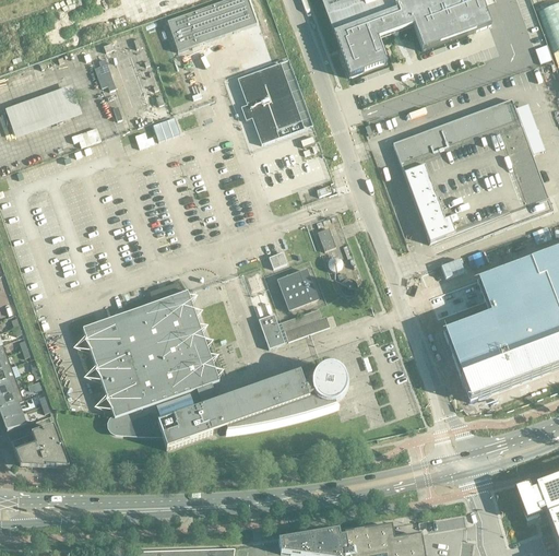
[(225,0),(167,21),(178,52),(257,23),(248,0),(225,0)]
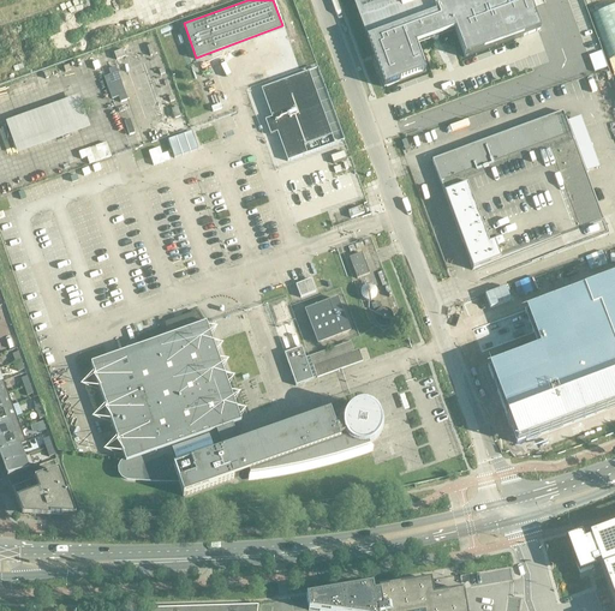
[(425,70),(424,66),(416,42),(454,28),(465,54),(539,27),(529,0),(352,0),(371,52),(383,84),(425,70)]
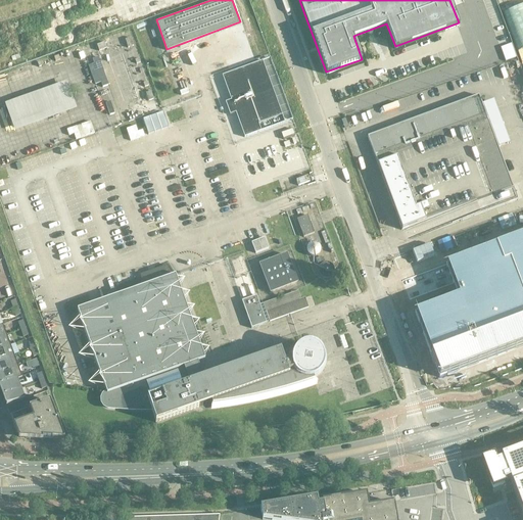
[(522,2),(503,10),(517,48),(522,46),(522,2)]
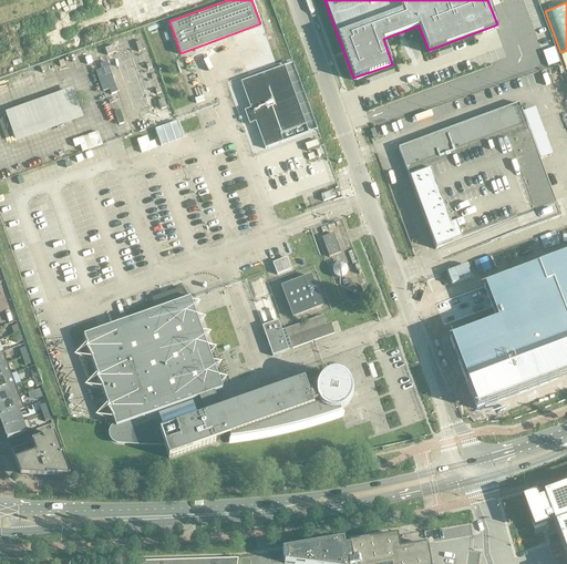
[(543,48),(549,62),(560,58),(555,43),(543,48)]
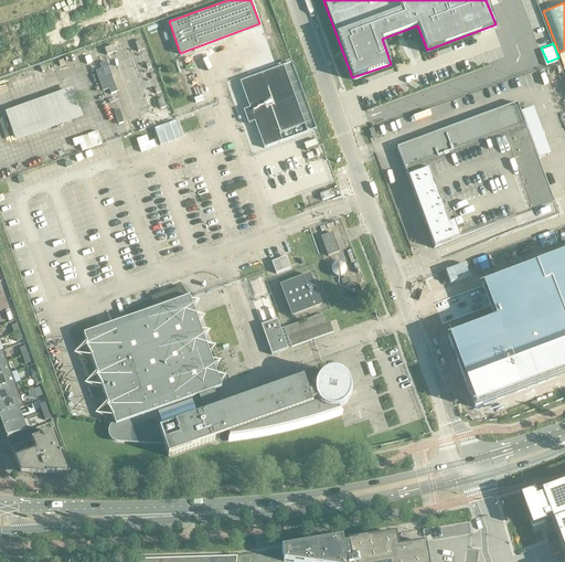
[(104,91),(116,86),(109,63),(96,66),(104,91)]
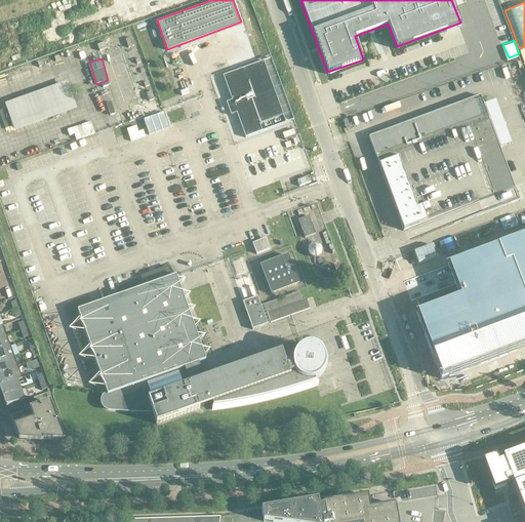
[(285,120),(263,58),(223,73),(232,97),(226,99),(231,113),(236,111),(245,135),(285,120)]
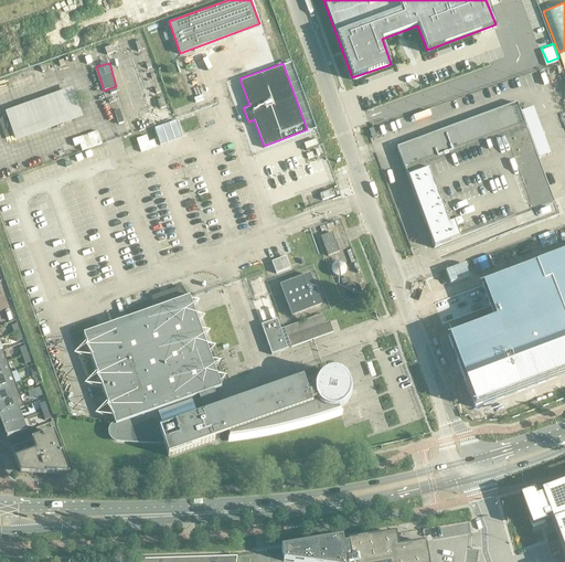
[(74,85),(6,106),(14,137),(83,116),(74,85)]
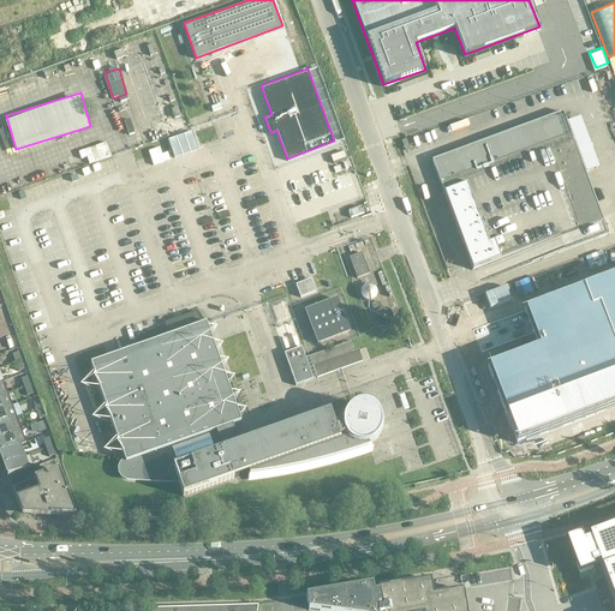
[(561,172),(583,165),(562,109),(431,157),(440,179),(472,267),(560,234),(560,235),(473,268),(477,280),(489,275),(489,276),(608,232),(603,217),(581,225),(561,172)]
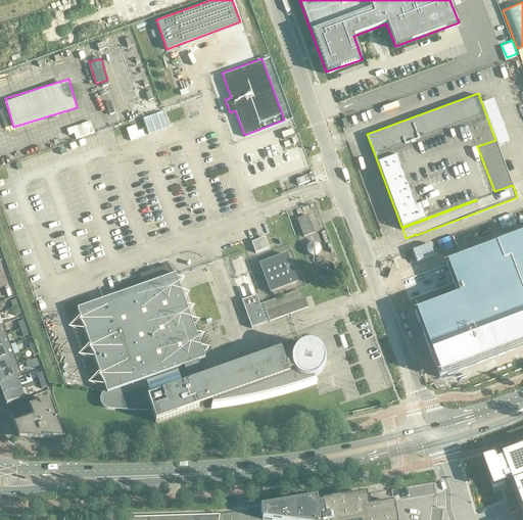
[(113,109),(109,98),(105,100),(109,111),(113,109)]
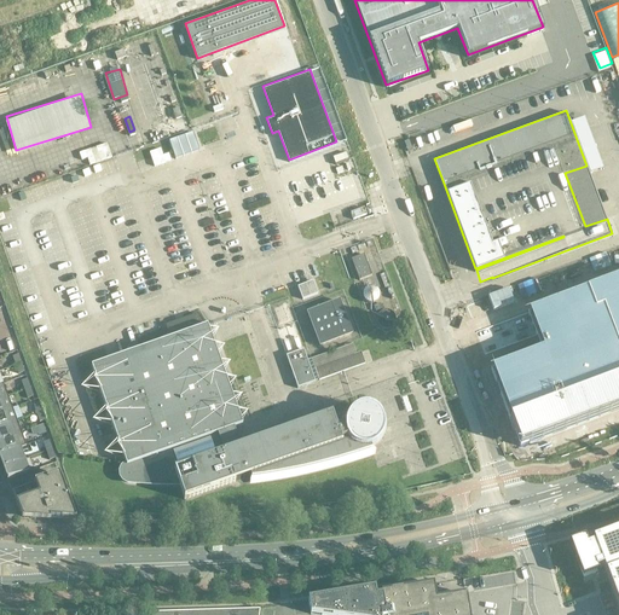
[(333,155),(335,162),(348,157),(346,149),(333,155)]
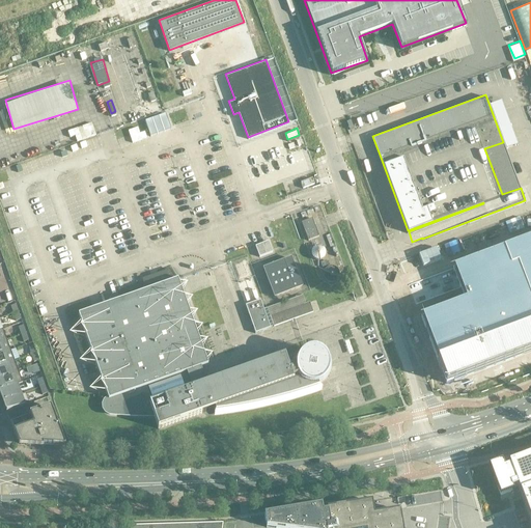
[(312,175),(301,181),(303,186),(314,182),(312,175)]
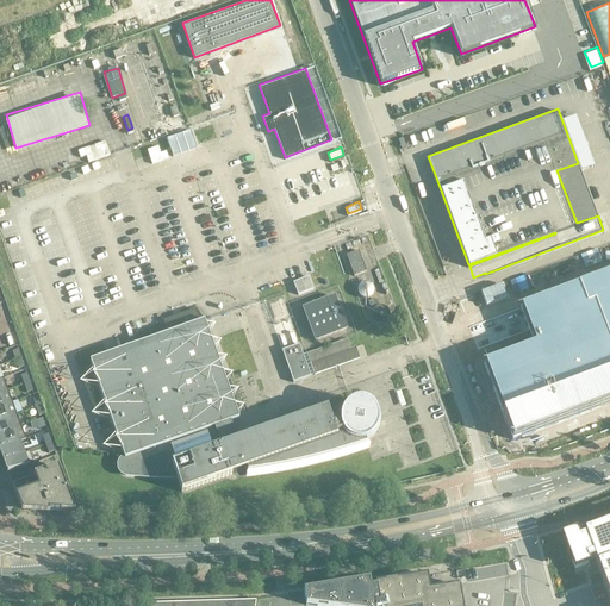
[(354,273),(366,268),(359,248),(346,252),(354,273)]
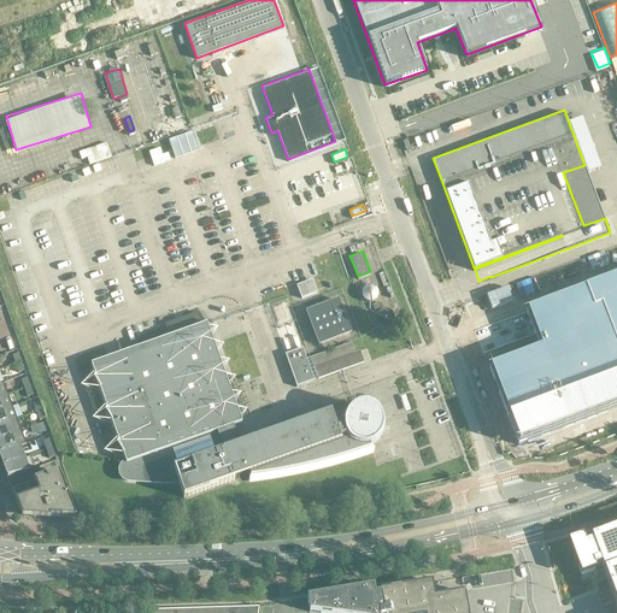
[(539,346),(488,365),(517,443),(616,405),(616,273),(526,308),(539,346)]
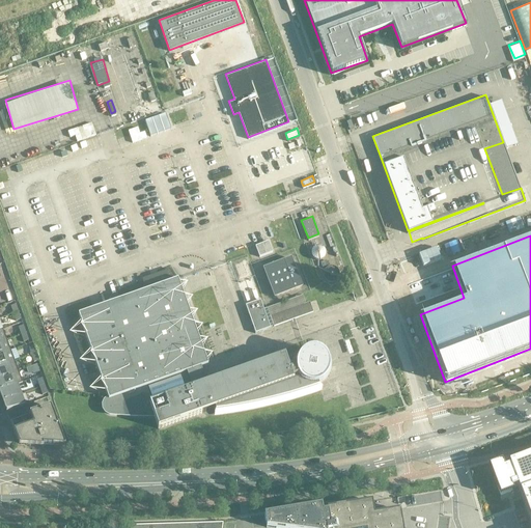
[(259,254),(273,249),(269,239),(256,244),(259,254)]
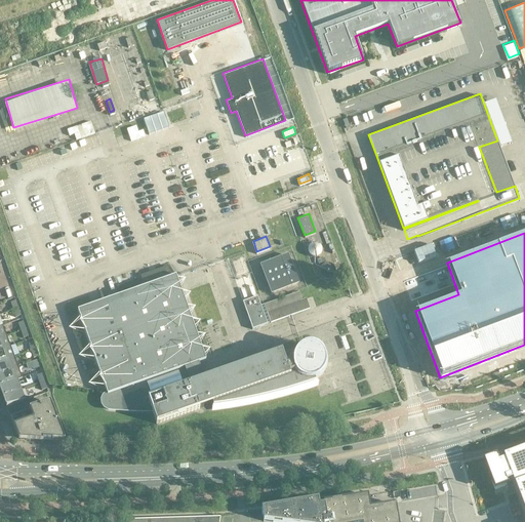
[(287,253),(260,263),(272,290),(297,280),(287,253)]
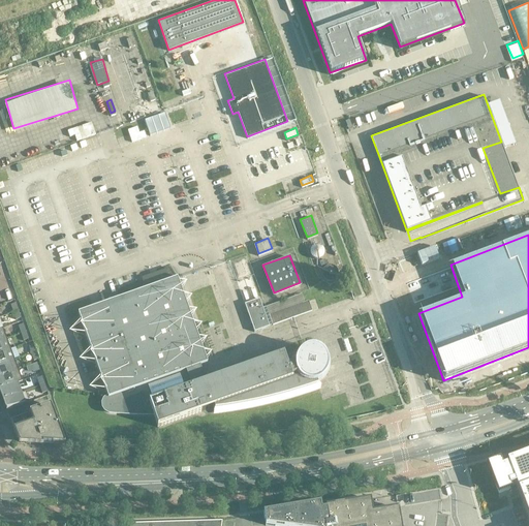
[(338,273),(339,270),(338,266),(336,264),(333,261),(331,260),(327,261),(324,261),(323,264),(321,266),(321,270),(321,273),(323,275),(325,277),(327,277),(330,278),(333,278),(335,277),(336,275),(338,273)]
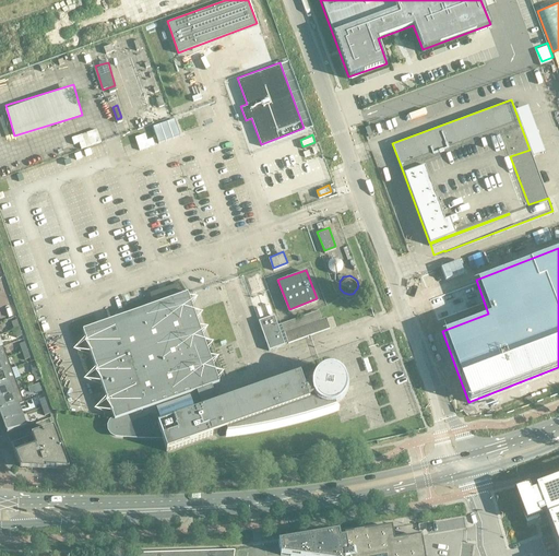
[(188,292),(83,329),(114,415),(212,385),(219,381),(188,292)]
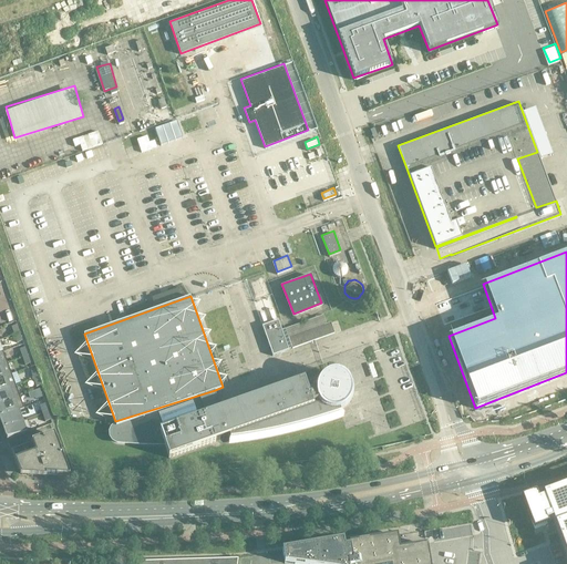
[(286,327),(292,345),(292,346),(295,345),(334,330),(331,319),(327,320),(325,314),(286,327)]
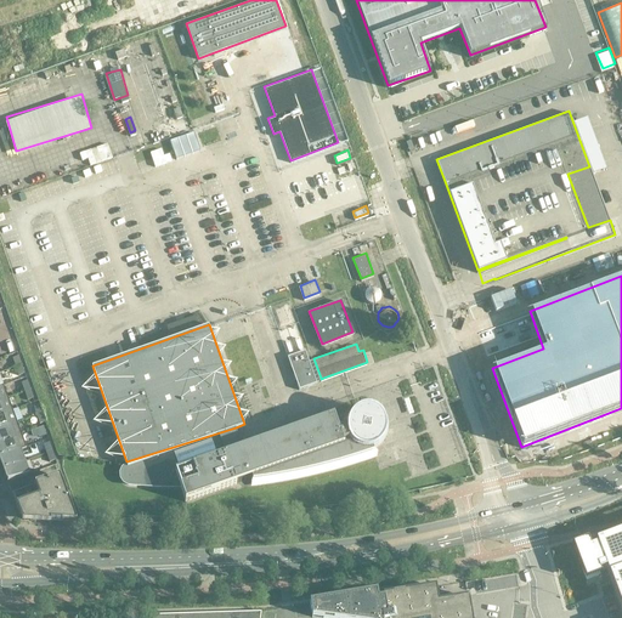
[(317,381),(305,349),(288,355),(299,387),(317,381)]
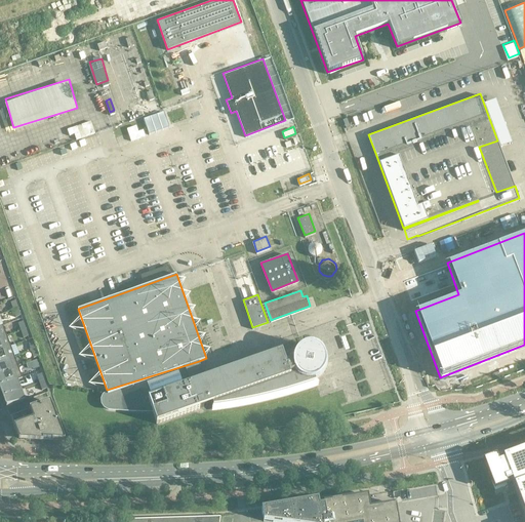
[(6,333),(0,335),(0,347),(10,344),(6,333)]
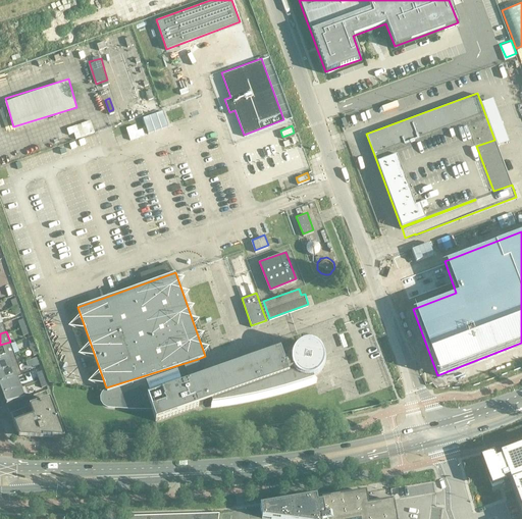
[(10,342),(0,345),(0,357),(14,352),(18,350),(15,340),(10,342)]
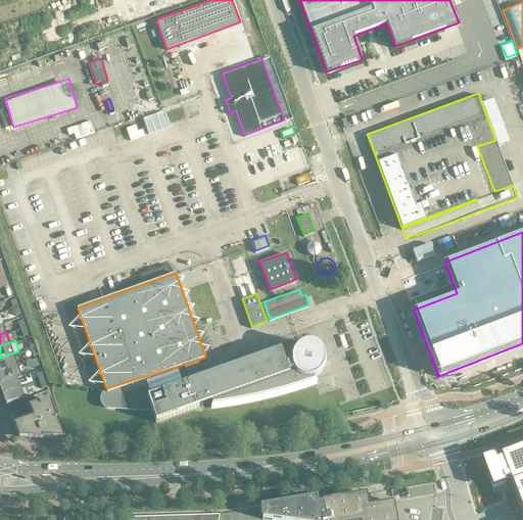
[(98,387),(97,404),(97,406),(98,408),(100,409),(102,410),(115,411),(128,412),(132,412),(145,413),(147,414),(149,415),(150,417),(151,420),(211,399),(212,403),(222,402),(231,399),(240,398),(249,396),(257,394),(266,393),(274,391),(283,388),(290,386),(297,384),(304,382),(311,380),(313,380),(315,379),(314,374),(318,372),(321,368),(323,364),(323,360),(322,355),(320,350),(317,347),(313,344),(307,344),(302,344),(299,346),(296,349),(294,353),(293,358),(285,361),(281,347),(204,375),(198,360),(106,388),(98,387)]
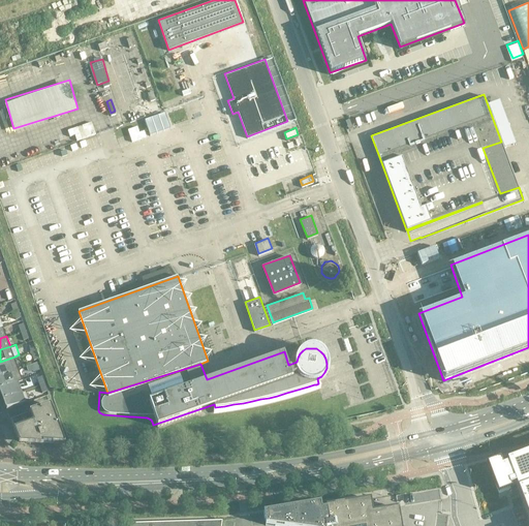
[(14,357),(0,362),(0,373),(18,367),(14,357)]
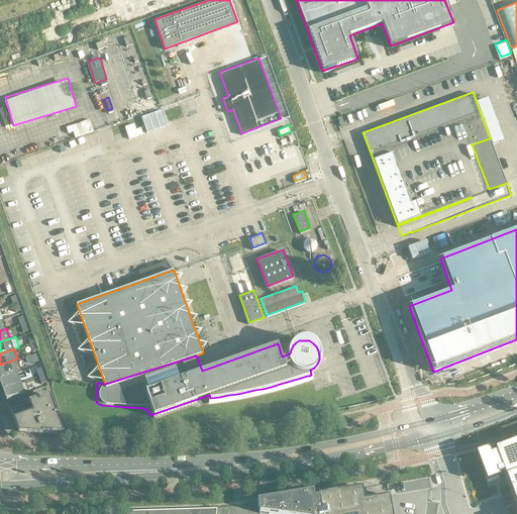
[(17,358),(0,365),(0,377),(21,370),(17,358)]
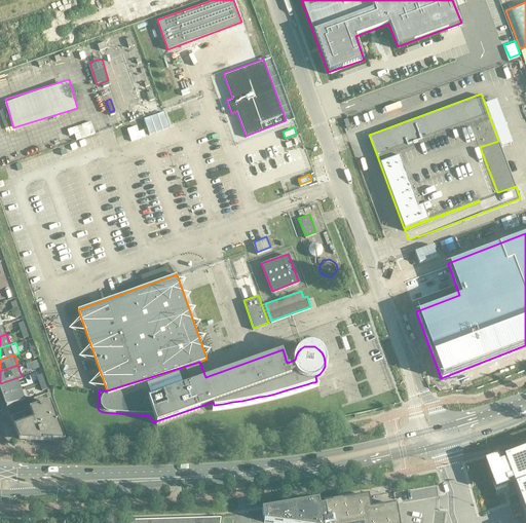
[(22,376),(0,383),(0,388),(2,395),(20,388),(16,378),(22,376)]
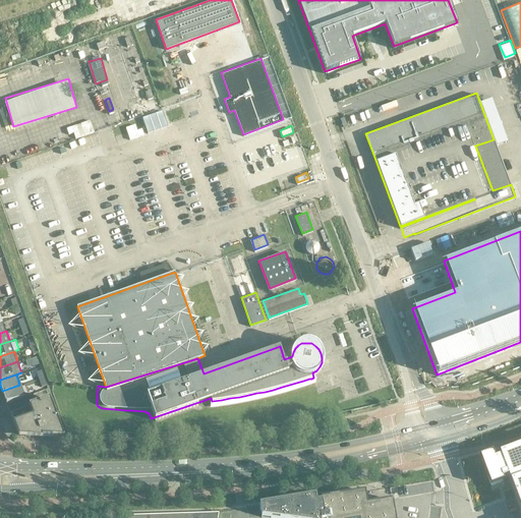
[(19,385),(2,391),(6,402),(23,395),(19,385)]
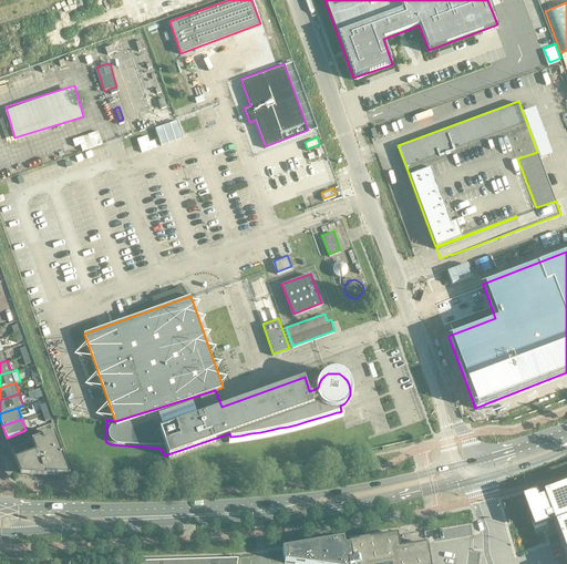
[(53,432),(10,448),(16,463),(20,473),(45,475),(45,473),(70,474),(53,432)]
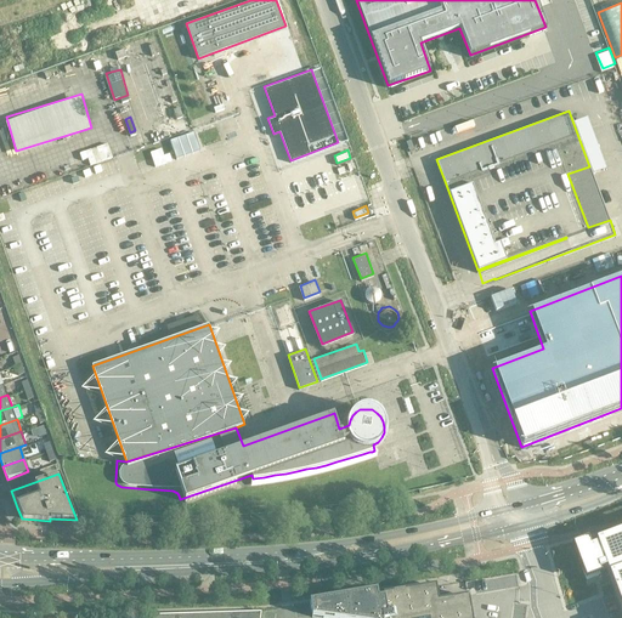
[(621,617),(621,528),(595,539),(597,542),(589,544),(588,540),(572,546),(586,579),(601,574),(599,570),(605,567),(621,610),(621,617)]
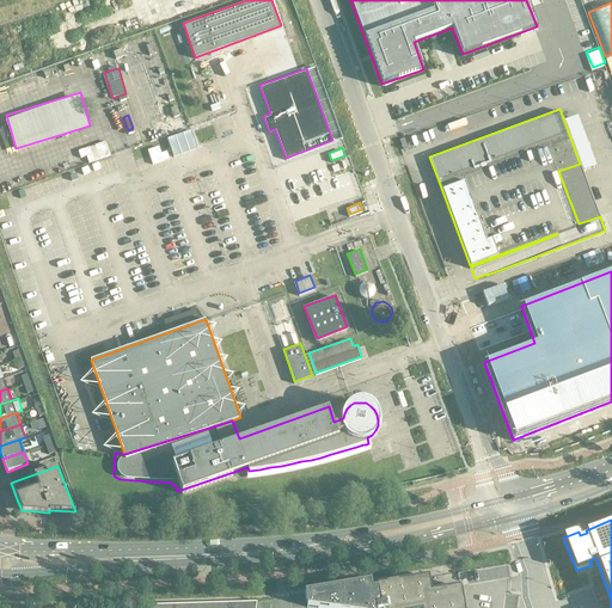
[(355,582),(305,590),(307,605),(335,607),(420,607),(422,607),(421,607),(464,607),(460,584),(440,588),(430,589),(429,583),(428,575),(384,582),(381,582),(377,584),(378,585),(372,587),(371,584),(371,579),(355,582)]
